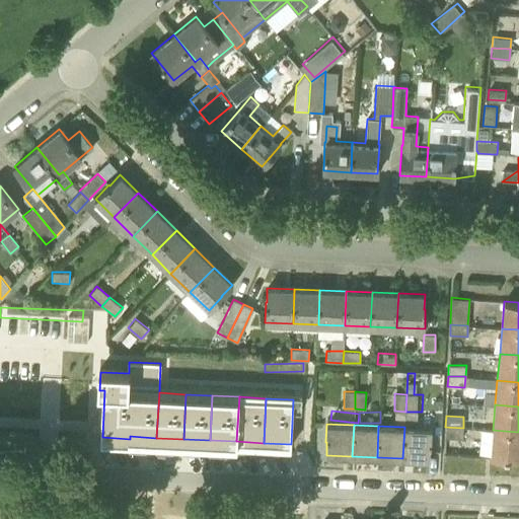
[(404,427),(402,458),(429,459),(429,446),(431,446),(431,429),(404,427)]
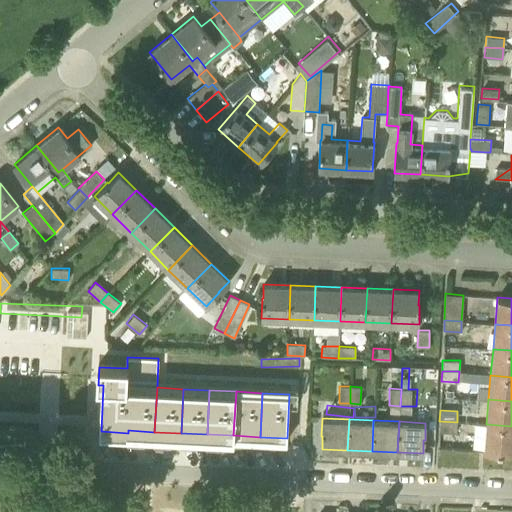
[(438,432),(456,432),(457,422),(439,421),(438,432)]
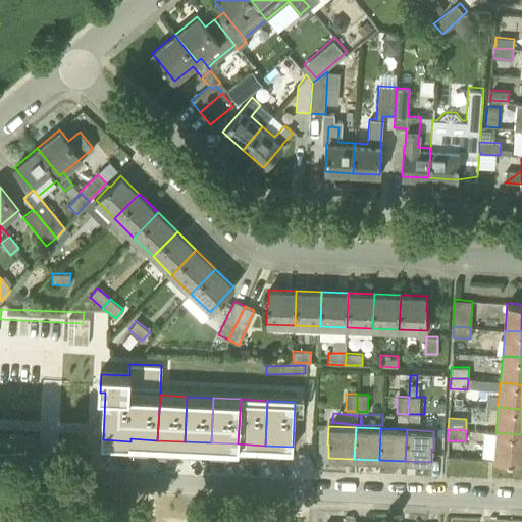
[(521,434),(496,432),(493,460),(512,461),(512,460),(521,461),(521,434)]
